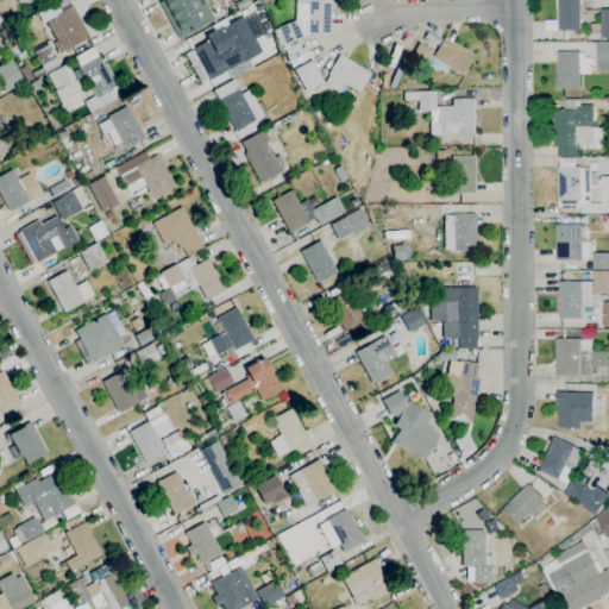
[(203,0),(214,19),(179,38),(159,2),(162,0),(203,0)]
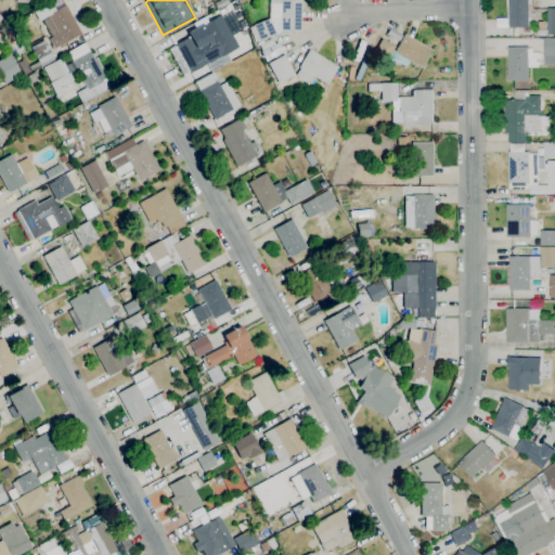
[(217,10),(214,3),(219,0),(227,0),(229,3),(217,10)]
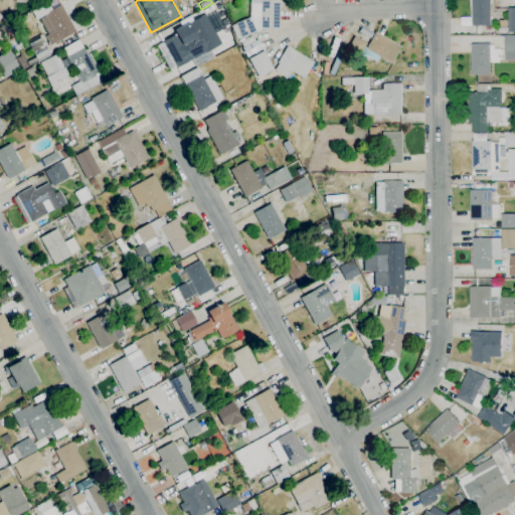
[(236,39),(231,26),(235,24),(234,23),(249,16),(249,3),(261,3),(261,0),(280,0),(279,30),(260,29),(255,28),(256,31),(236,39)]
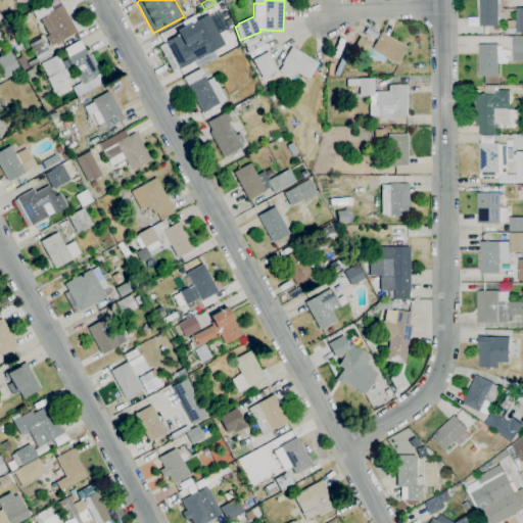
[(498,0),(498,27),(468,27),(468,17),(479,17),(479,0),(498,0)]
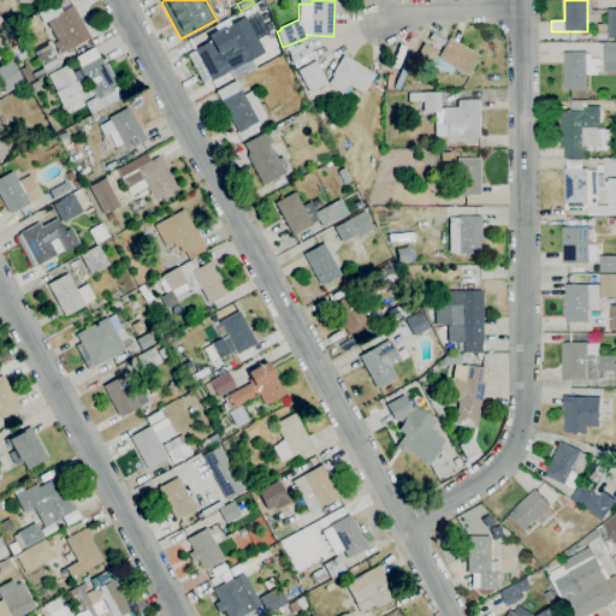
[(60,54),(54,43),(65,37),(53,17),(73,6),(90,37),(60,54)]
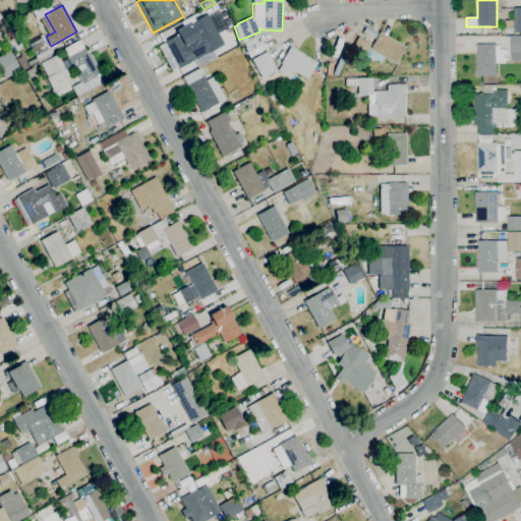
[(513,34),(520,33),(520,7),(512,8),(513,34)]
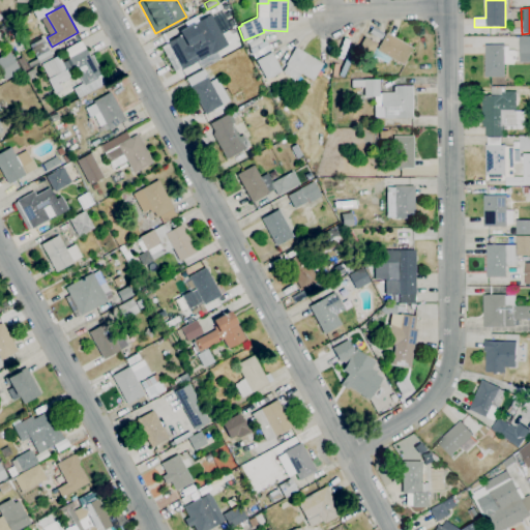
[(181,70),(166,43),(181,34),(179,31),(194,23),(195,24),(196,24),(198,28),(197,29),(204,40),(199,43),(198,40),(188,46),(198,61),(181,70)]
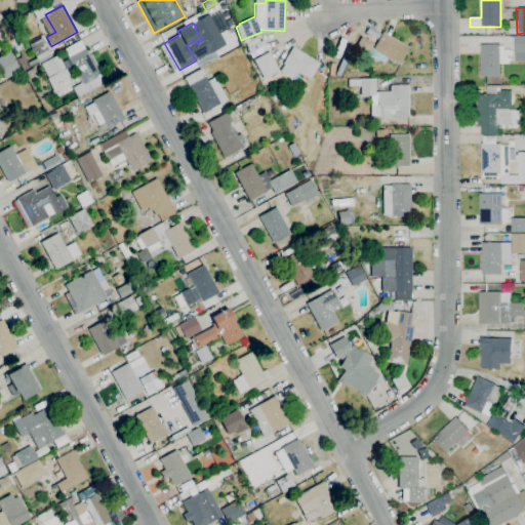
[(401,65),(387,56),(384,62),(372,55),(375,50),(372,49),(382,32),(410,48),(401,65)]
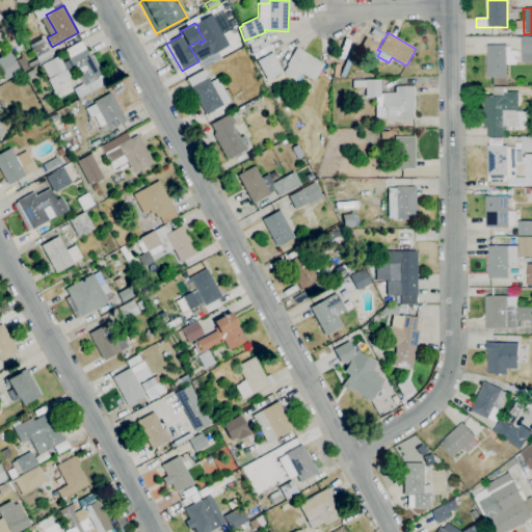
[(256,57),(248,43),(260,36),(263,44),(265,42),(270,50),(256,57)]
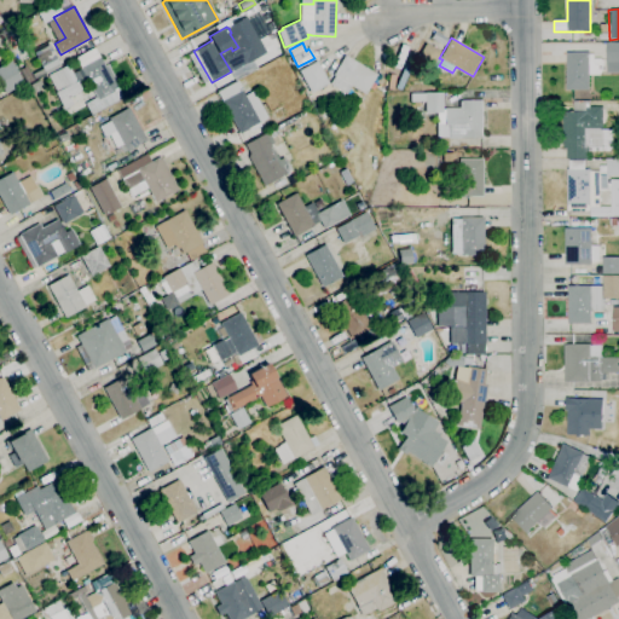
[(433,65),(418,56),(426,42),(441,51),(433,65)]
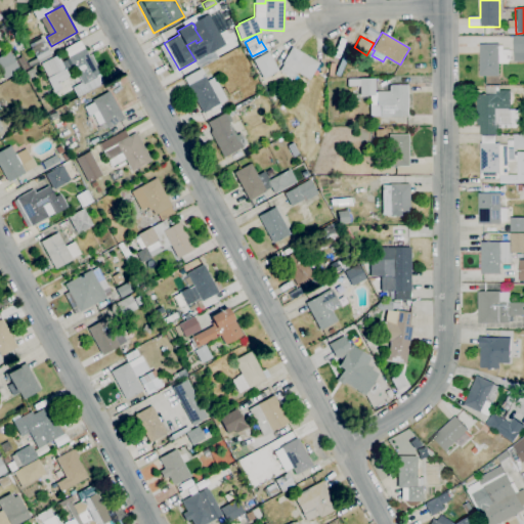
[(523,61),(514,62),(513,37),(523,37),(523,61)]
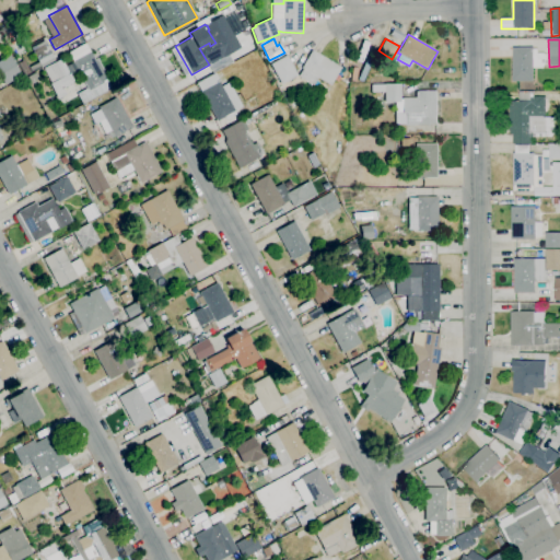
[(42,67),(31,48),(45,41),(55,60),(42,67)]
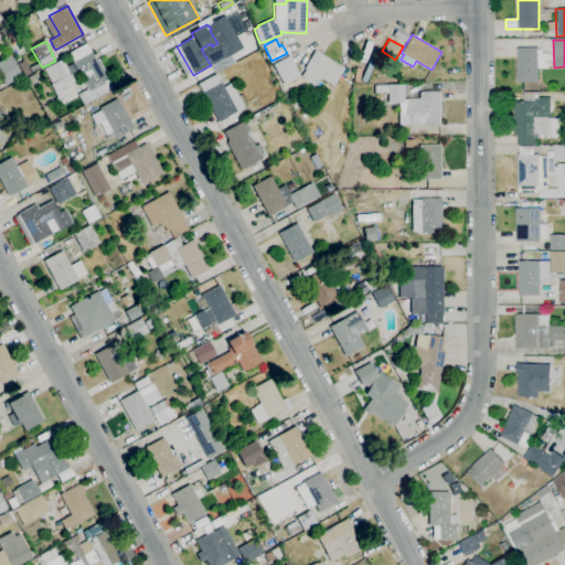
[(84,105),(81,99),(80,99),(77,96),(89,89),(68,53),(86,44),(91,52),(92,52),(113,89),(84,105)]
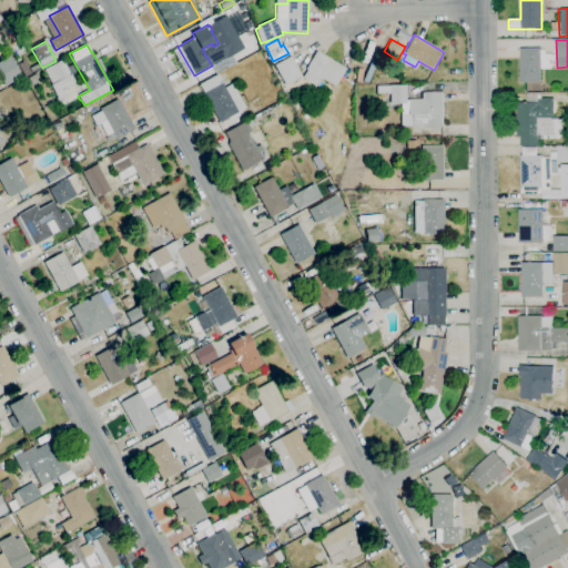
[(541,83),(520,83),(520,48),(540,48),(540,50),(545,50),(545,54),(551,54),(551,56),(554,56),(554,61),(553,61),(553,67),(551,67),(551,69),(541,70),(541,83)]
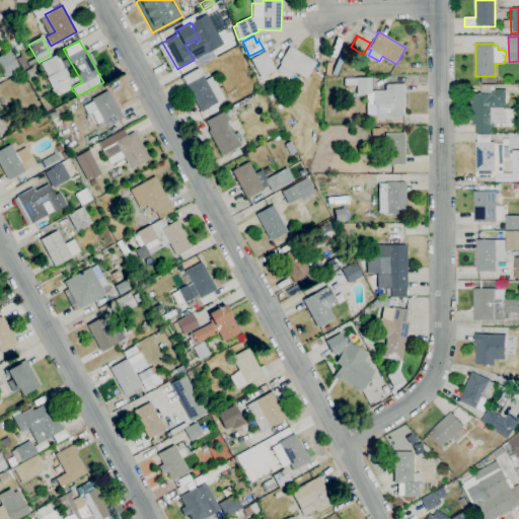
[(306,78),(294,71),(290,78),(277,70),(281,64),(279,63),(289,47),(316,63),(306,78)]
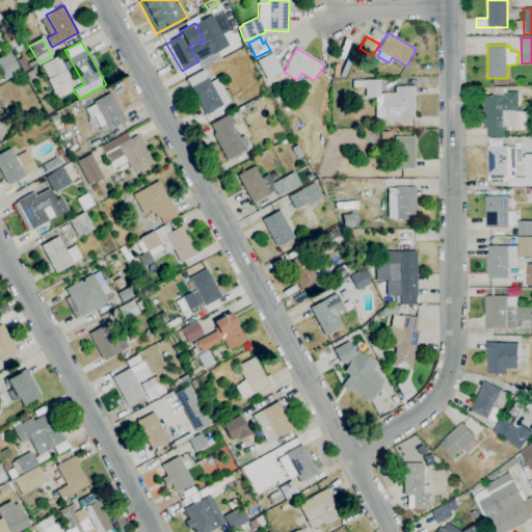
[(0,55),(0,74),(2,79),(19,72),(8,52),(0,55)]
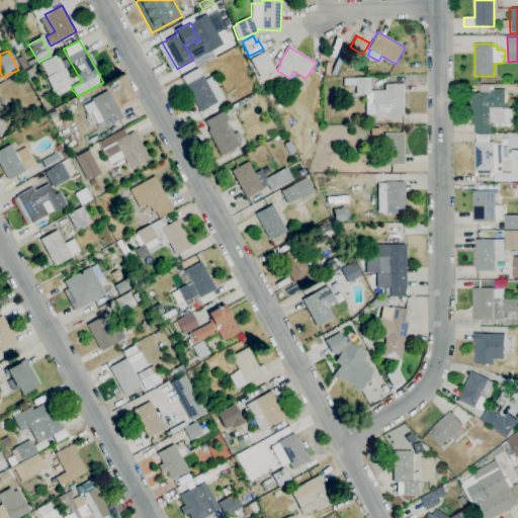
[(213,59),(210,51),(192,58),(194,66),(213,59)]
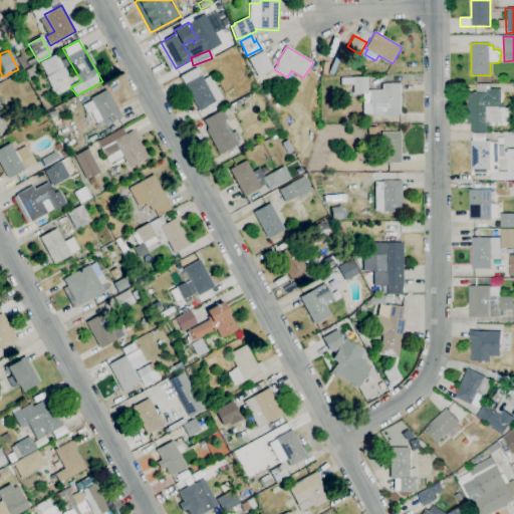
[(258,76),(248,58),(263,51),(272,68),(258,76)]
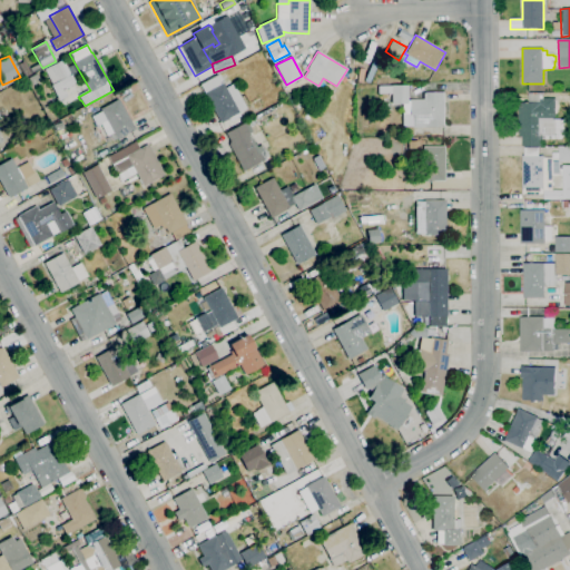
[(59,100),(51,86),(52,85),(45,69),(62,59),(76,84),(64,90),(67,96),(59,100)]
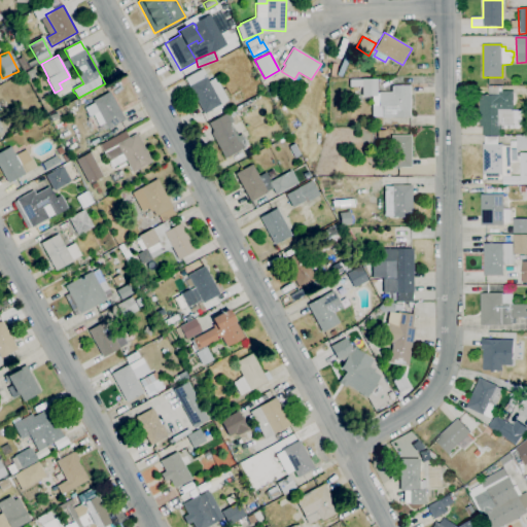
[(222,106),(212,112),(211,110),(204,113),(185,78),(203,69),(206,76),(208,81),(215,77),(227,101),(221,104),(222,106)]
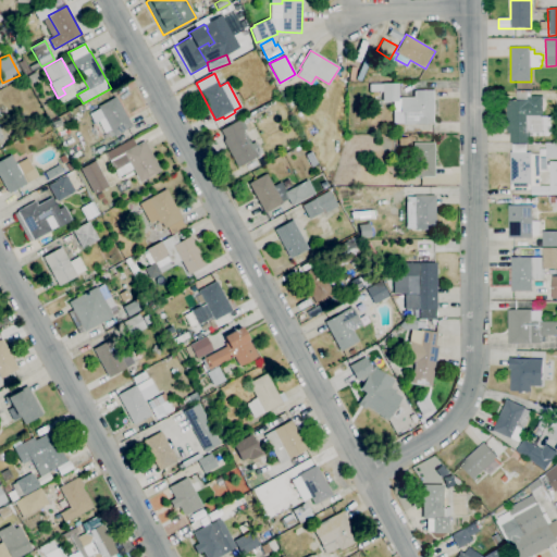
[(404,124),(404,123),(393,123),(393,101),(383,101),(383,91),(370,91),(370,84),(383,84),(383,83),(398,83),(398,98),(400,98),(400,97),(415,97),(415,91),(434,91),(434,124),(404,124)]
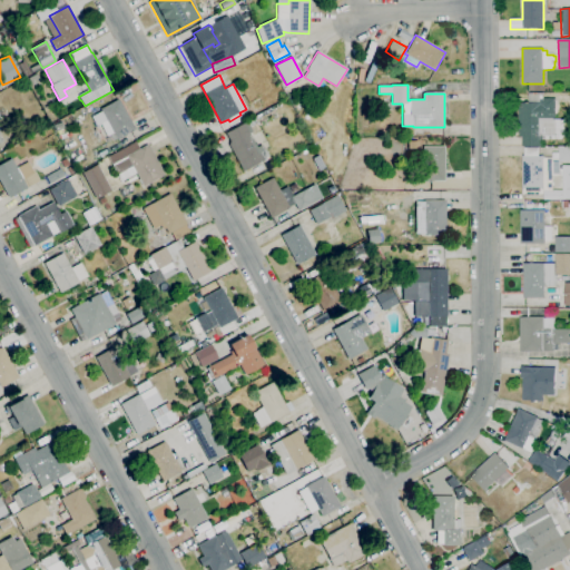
[(522,147),(522,137),(519,137),(519,104),(528,104),(528,94),(543,94),(543,99),(556,99),(556,120),(563,119),(563,136),(561,136),(561,139),(542,139),(542,147),(522,147)]
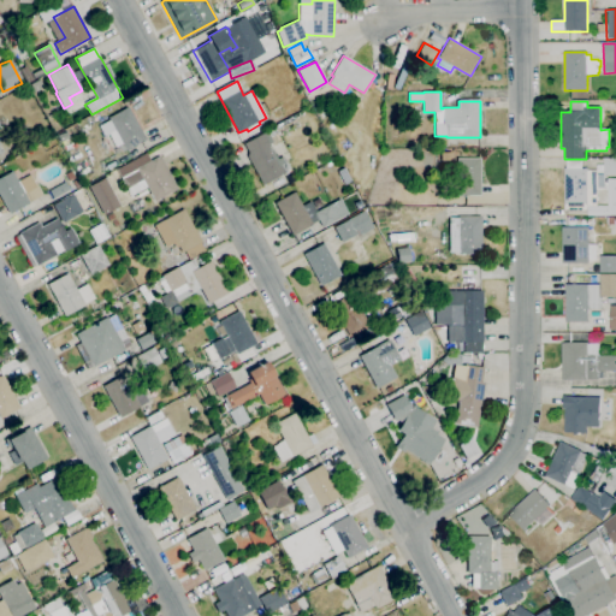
[(122,152),(118,146),(116,147),(108,134),(114,130),(108,118),(128,107),(147,140),(126,150),(125,149),(122,152)]
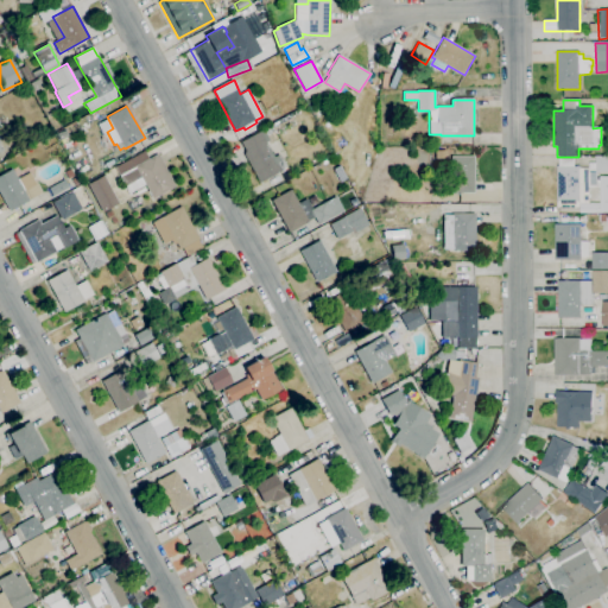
[(260,183),(245,154),(246,151),(240,141),(260,131),(261,134),(265,132),(268,140),(266,141),(274,157),(279,153),(284,162),(279,164),(282,170),(260,183)]
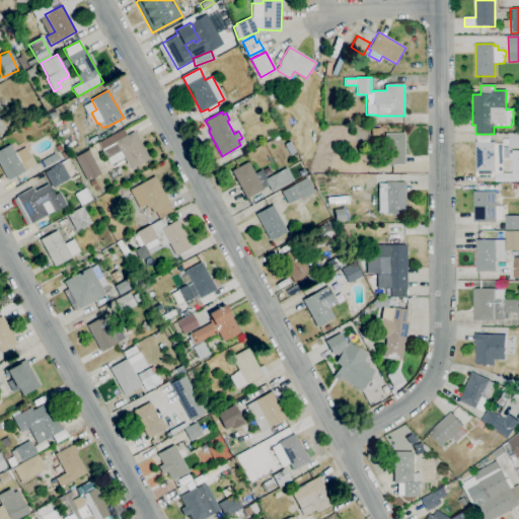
[(130,169),(124,157),(110,165),(98,142),(123,129),(127,135),(135,131),(150,159),(130,169)]
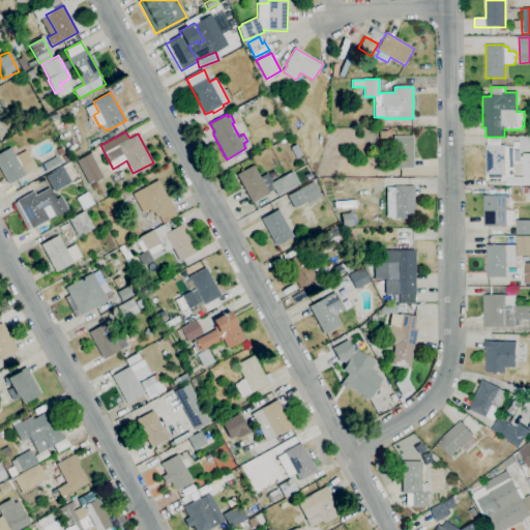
[(413,168),(393,168),(393,136),(413,136),(413,168)]
